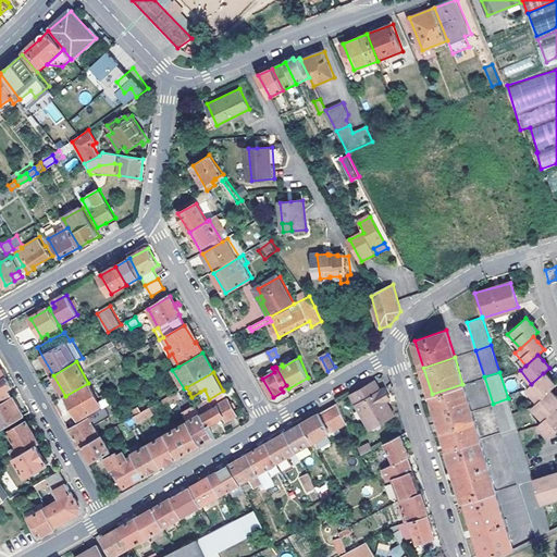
[(524,388),(536,403),(552,390),(555,386),(548,379),(543,373),(531,384),(524,388)]
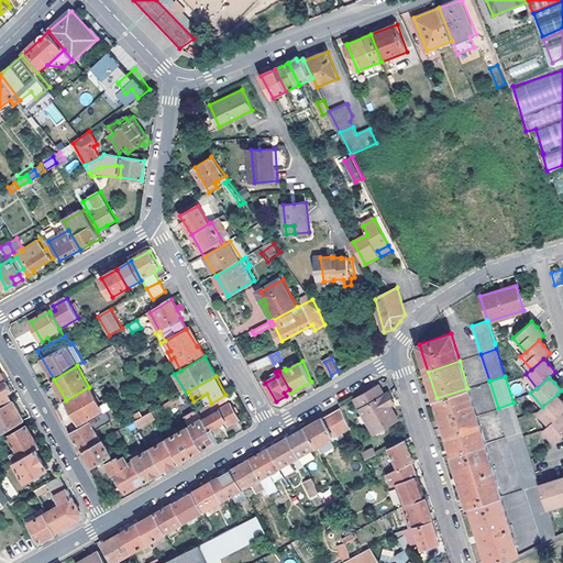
[(0,408),(13,401),(12,400),(9,394),(12,392),(7,382),(0,384),(0,408)]
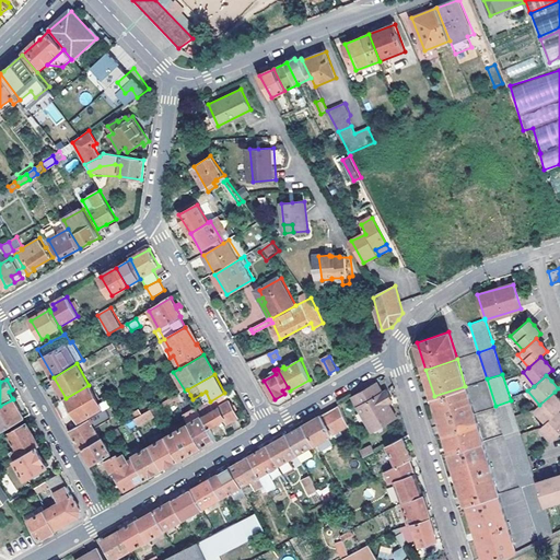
[(78,427),(81,424),(79,421),(102,408),(104,411),(121,401),(118,395),(101,405),(98,401),(101,400),(97,394),(94,395),(89,385),(66,398),(71,409),(69,410),(78,427)]
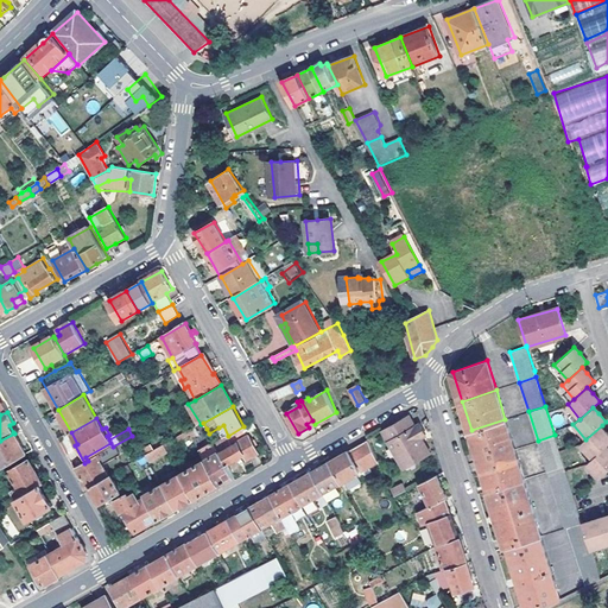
[(420,439),(424,438),(426,437),(420,425),(416,428),(410,418),(384,432),(403,464),(415,457),(418,462),(430,455),(420,439)]
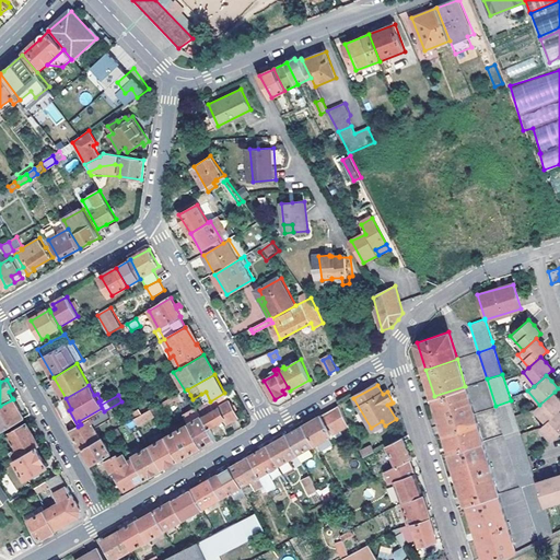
[(444,423),(475,412),(467,386),(465,386),(434,396),(438,408),(440,407),(444,423)]
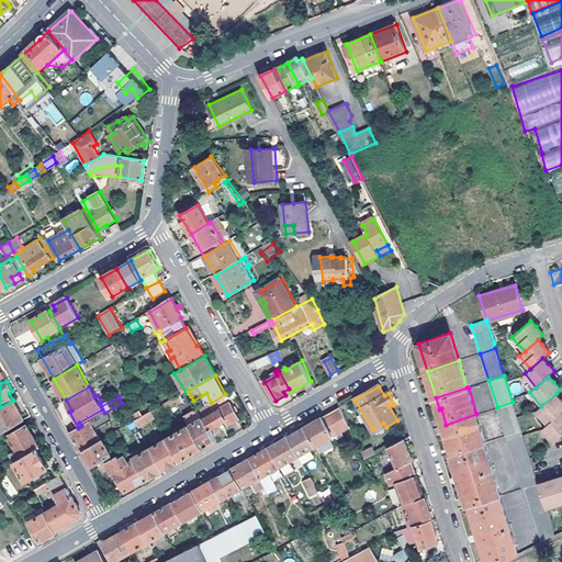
[(213,408),(237,395),(234,389),(225,394),(211,403),(208,405),(199,409),(203,417),(210,429),(218,425),(220,427),(223,425),(222,423),(226,419),(229,425),(240,418),(231,402),(221,408),(221,409),(215,413),(213,408)]
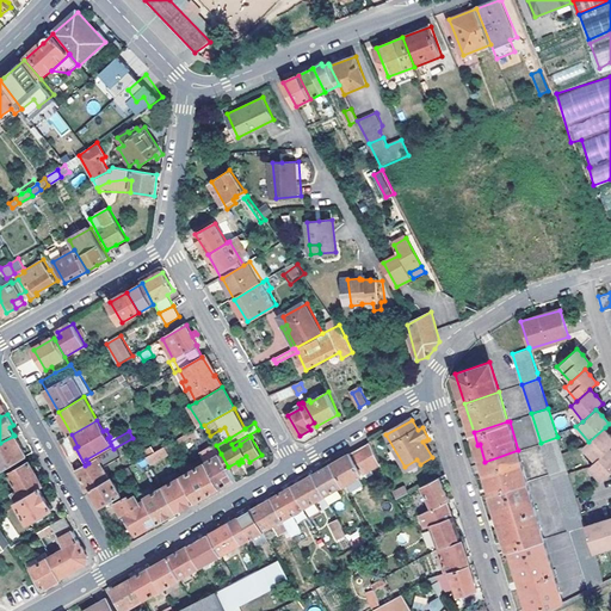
[(192,437),(193,439),(208,431),(204,425),(202,426),(190,433),(192,437)]
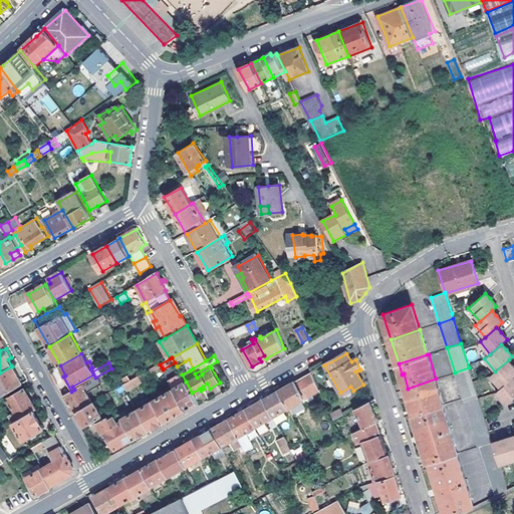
[(189,359),(185,361),(190,370),(193,368),(189,359)]
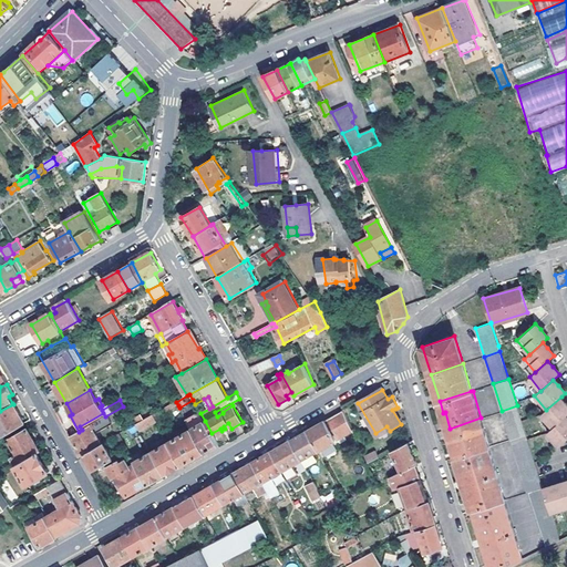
[(552,429),(566,415),(566,414),(566,401),(562,397),(546,410),(540,415),(552,429)]
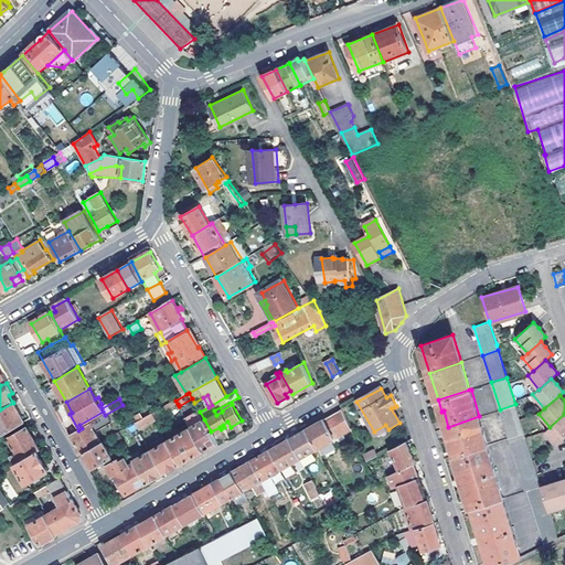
[(153,413),(155,416),(178,404),(176,401),(153,413)]
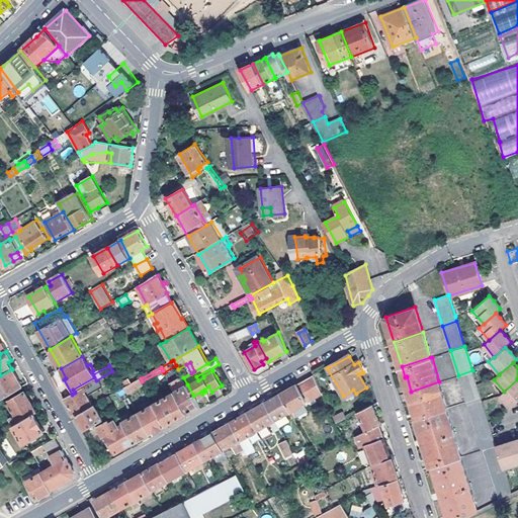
[(0,399),(21,387),(12,369),(0,375),(0,399)]
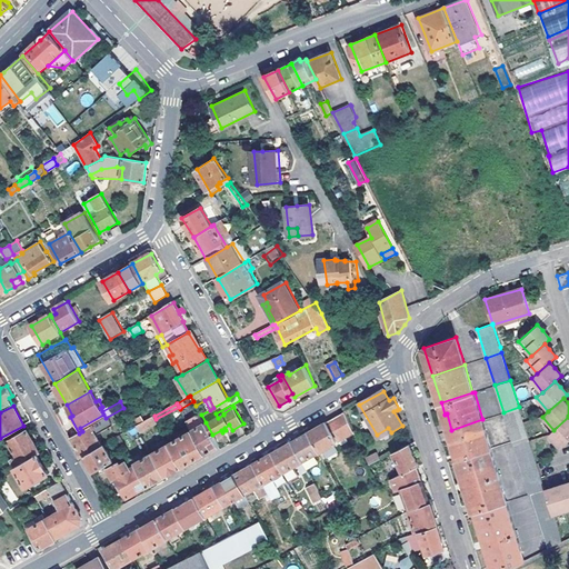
[(405,425),(397,410),(393,411),(402,426),(405,425)]
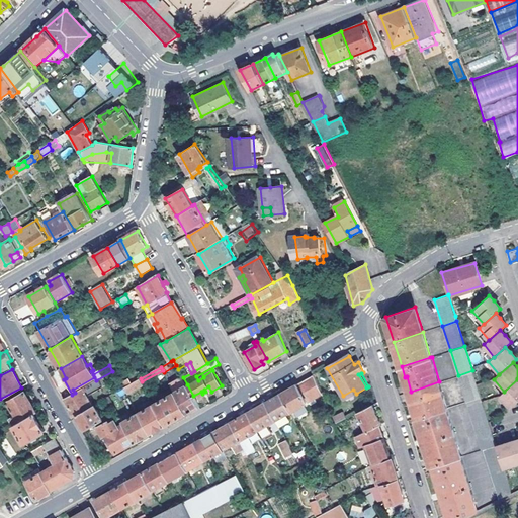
[(322,394),(314,375),(295,385),(282,393),(293,411),(322,394)]
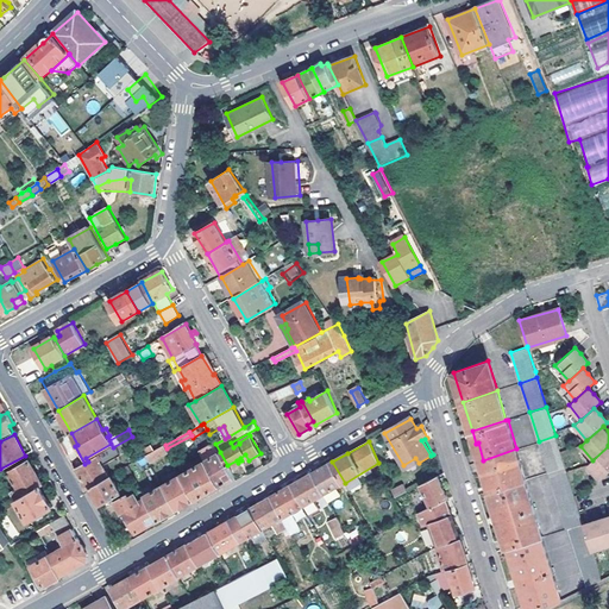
[(145,450),(148,454),(155,451),(152,445),(145,450)]
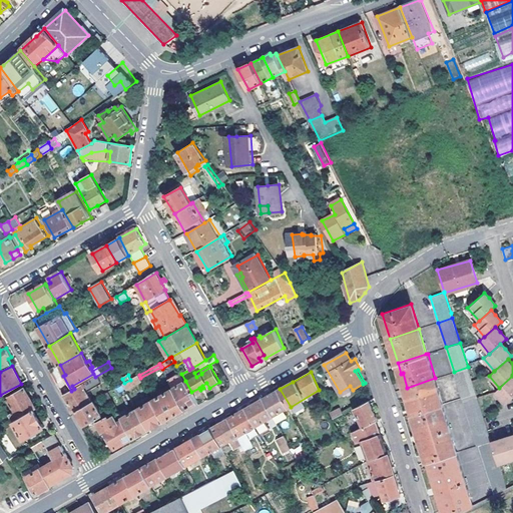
[(123,384),(127,390),(142,381),(140,378),(139,375),(130,380),(124,383),(123,384)]
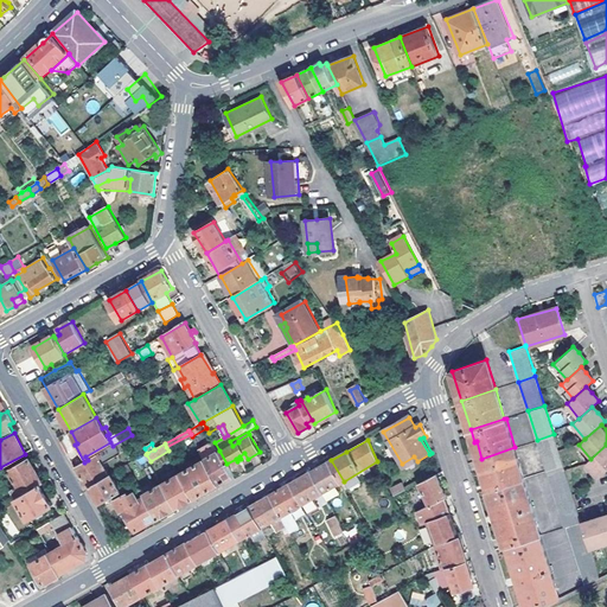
[(587,461),(600,477),(606,470),(606,443),(606,445),(590,459),(587,461)]
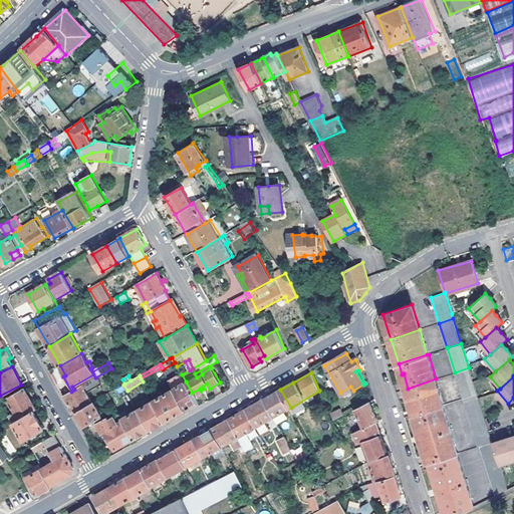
[(411,405),(414,414),(443,405),(444,405),(436,378),(408,389),(413,404),(411,405)]
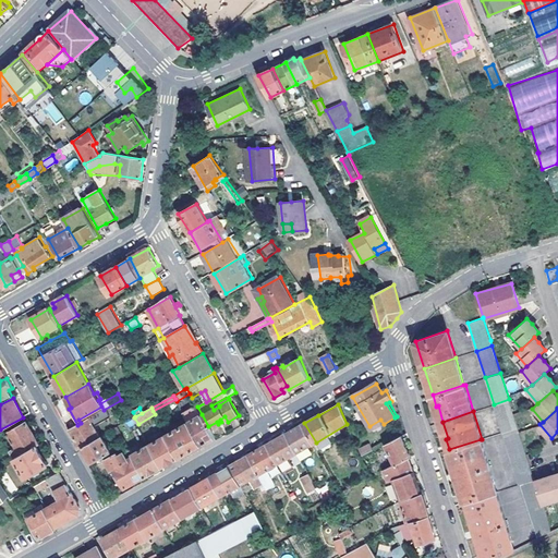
[(202,414),(189,422),(202,445),(204,443),(215,437),(208,426),(202,414)]
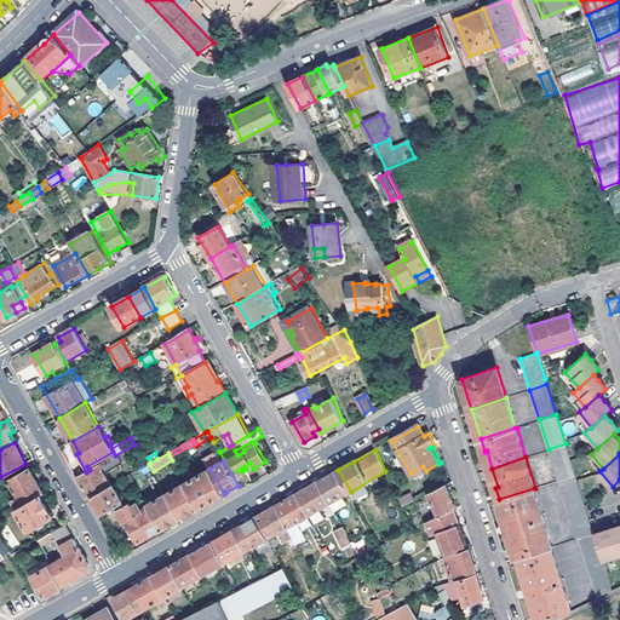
[(86,472),(79,476),(80,480),(90,498),(93,497),(112,486),(101,469),(104,468),(102,463),(90,470),(86,472)]
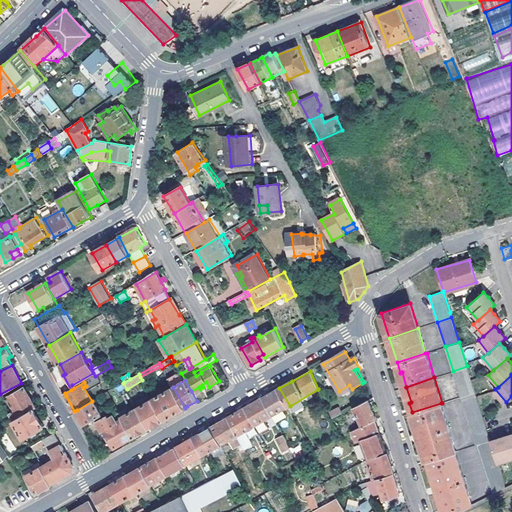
[(341,395),(352,389),(349,385),(339,391),(341,395)]
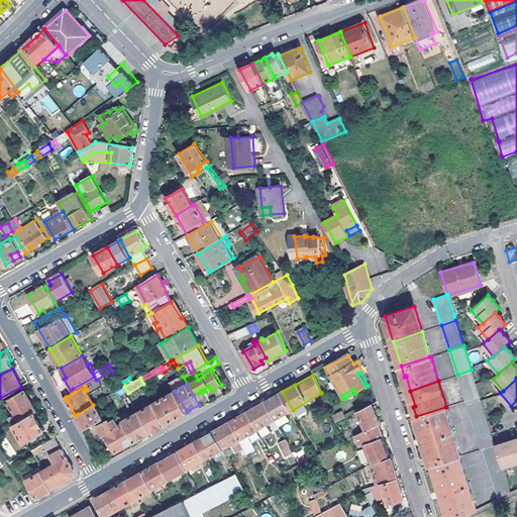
[(34,412),(36,411),(24,391),(7,401),(14,414),(9,417),(13,424),(34,412)]
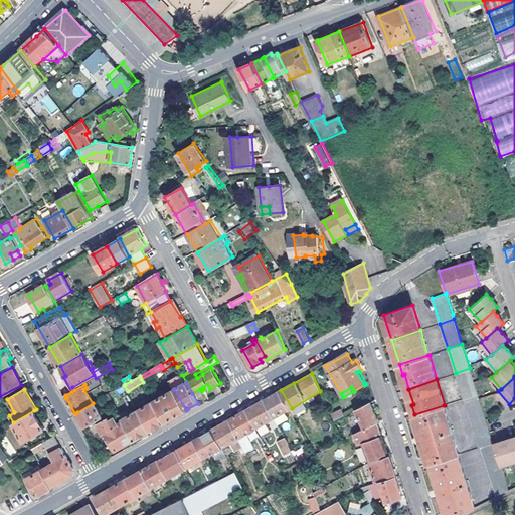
[(154,401),(166,421),(186,410),(174,389),(154,401)]
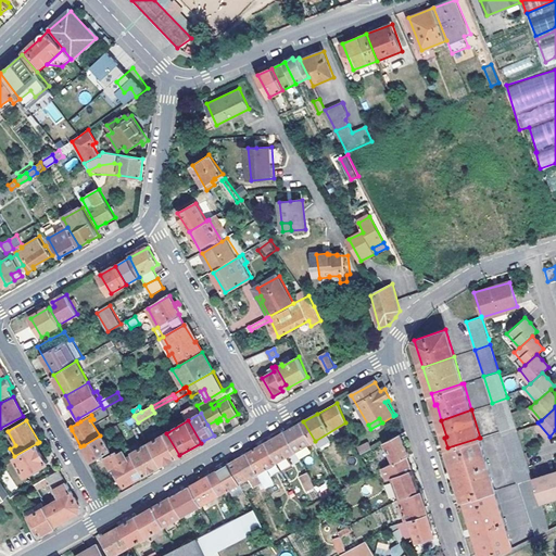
[(303,421),(286,432),(297,452),(315,441),(303,421)]
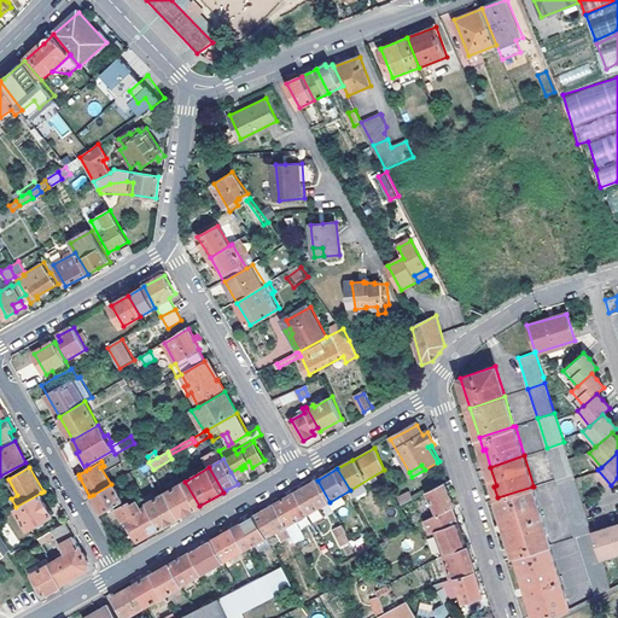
[(297,493),(309,513),(330,502),(318,481),(314,482),(297,493)]
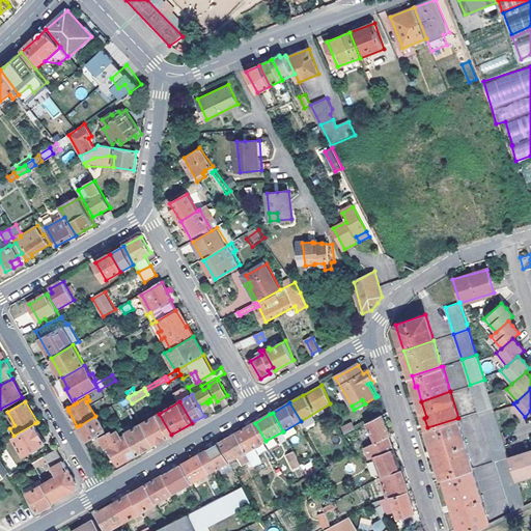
[(159,414),(142,423),(155,444),(158,443),(171,435),(159,414)]
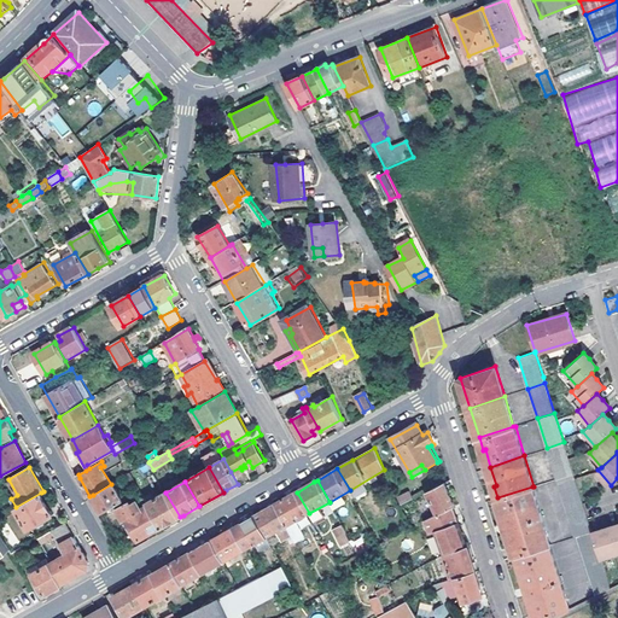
[(111,484),(93,495),(103,512),(124,501),(114,483),(111,484)]
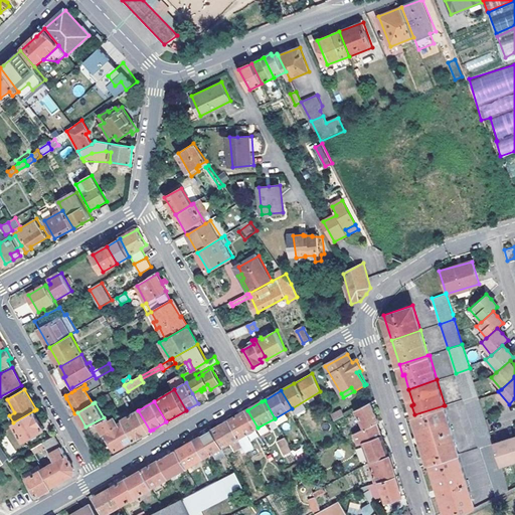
[(370,403),(356,410),(366,427),(377,422),(379,421),(374,410),(370,403)]
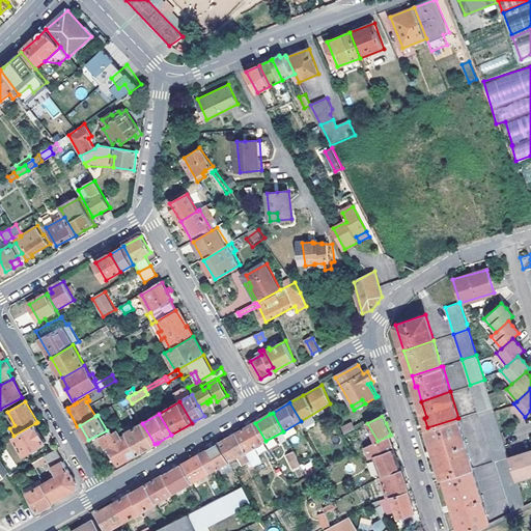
[(427,427),(443,477),(445,477),(472,468),(473,468),(457,418),(427,427)]
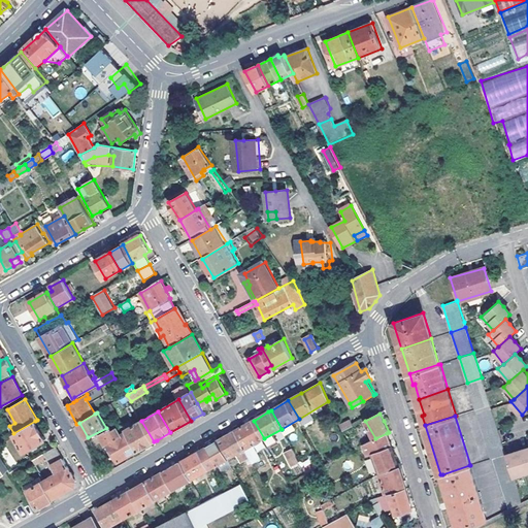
[(35,421),(13,433),(24,452),(31,449),(33,452),(38,449),(37,448),(42,444),(41,442),(45,440),(35,421)]
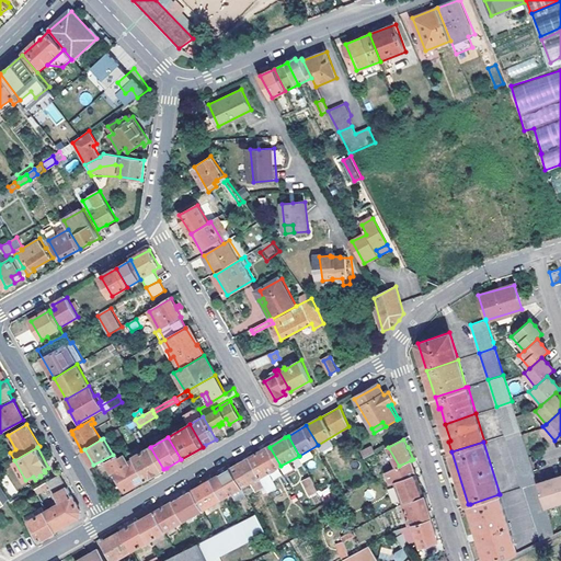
[(150,447),(135,456),(148,478),(163,469),(150,447)]
